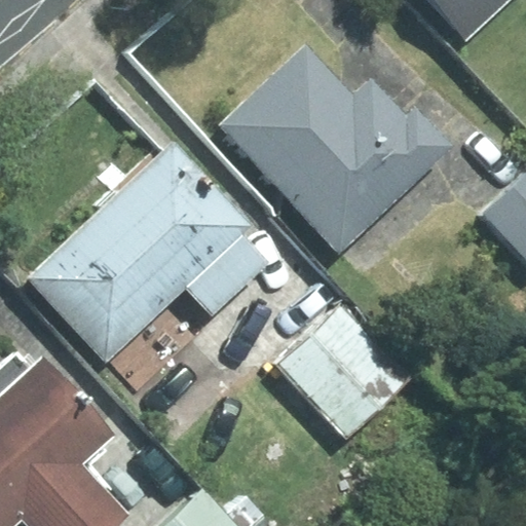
[(509,0),(428,0),(466,40),(509,0)]
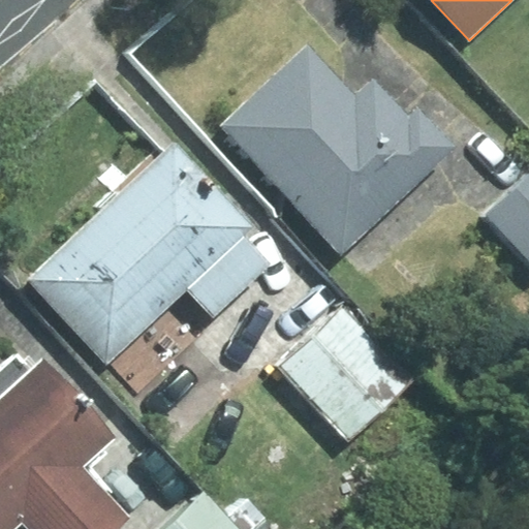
[(354,98),(307,48),(224,125),(342,250),(453,146),(418,110),(408,118),(373,81),(354,98)]
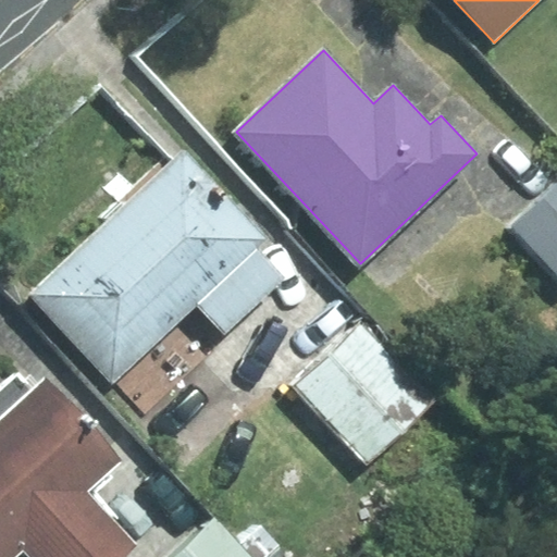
[(254,247),(263,239),(183,152),(28,294),(112,384),(197,305),(224,334),(284,280),(254,247)]
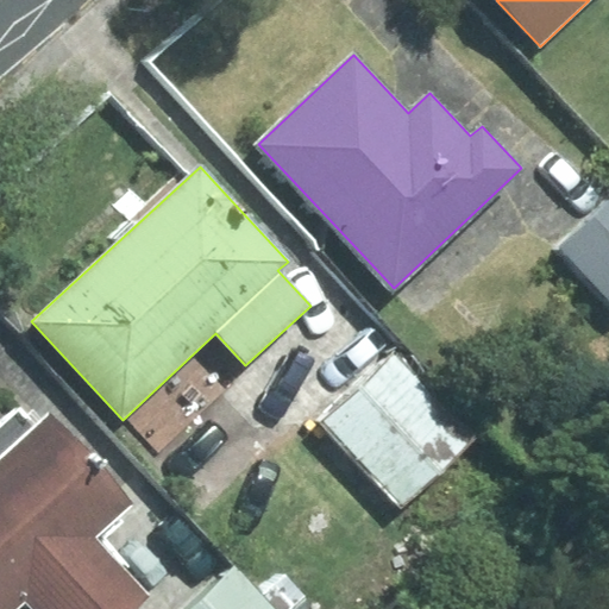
[(608,200),(560,249),(608,296),(608,200)]
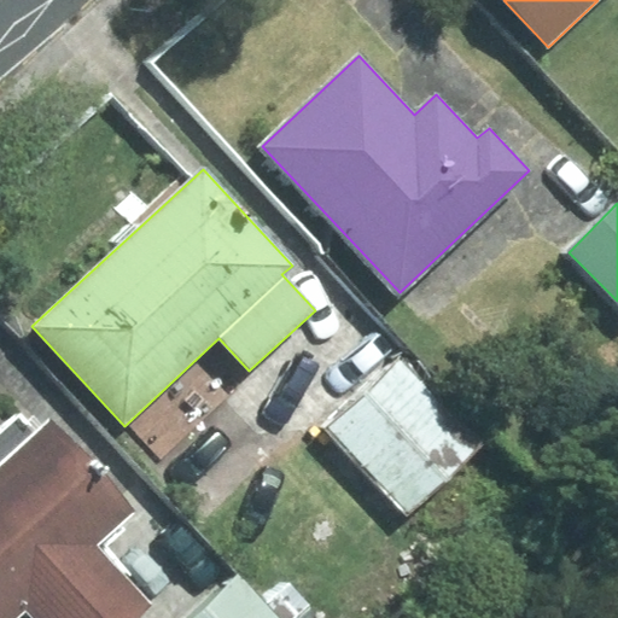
[(481,444),(400,359),(326,427),(407,513),(481,444)]
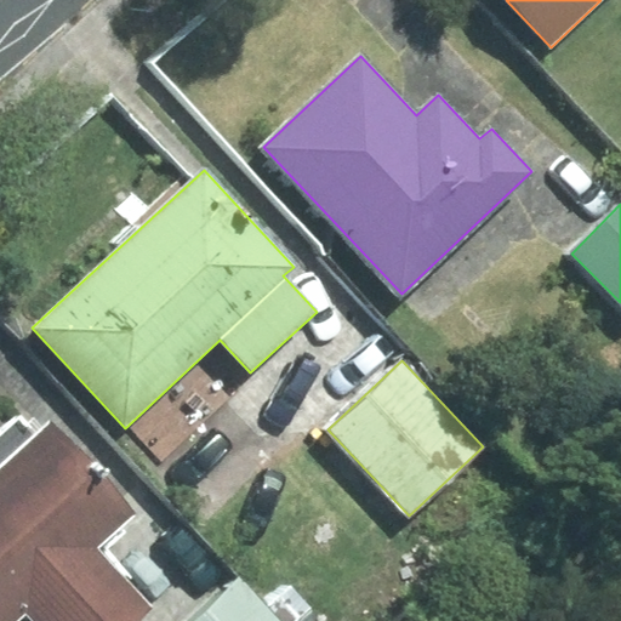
[(141,620),(155,609),(98,547),(135,514),(52,423),(38,437),(21,419),(0,437),(0,620),(12,620),(26,609),(35,620),(141,620)]
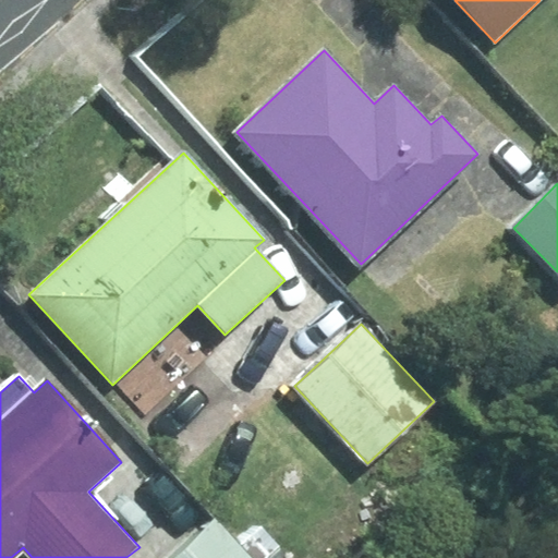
[(243,557),(209,524),(176,557),(243,557)]
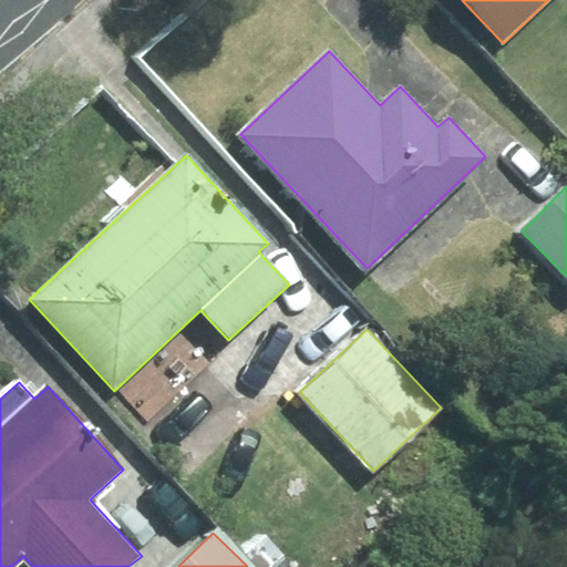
All buildings are outlined.
